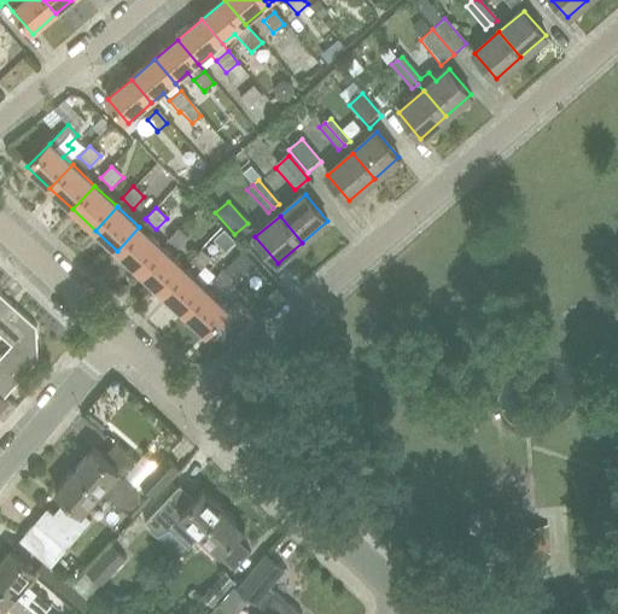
[(146,220),(139,227),(149,237),(150,237),(156,229),(146,220)]
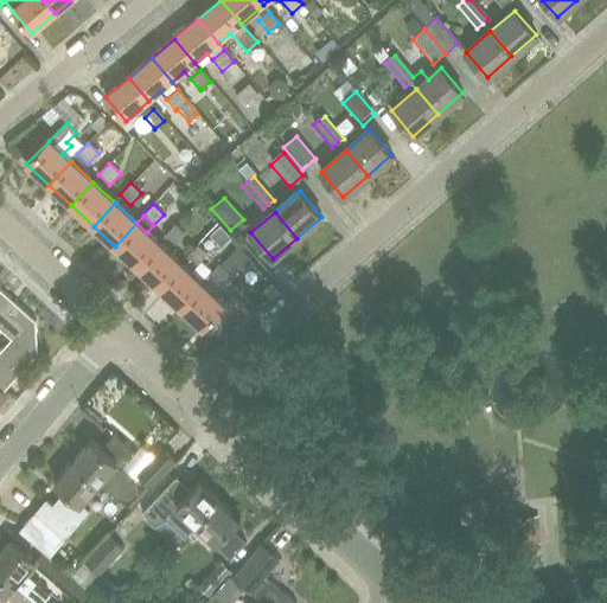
[(136,223),(115,247),(138,267),(159,244),(147,232),(146,232),(136,223)]
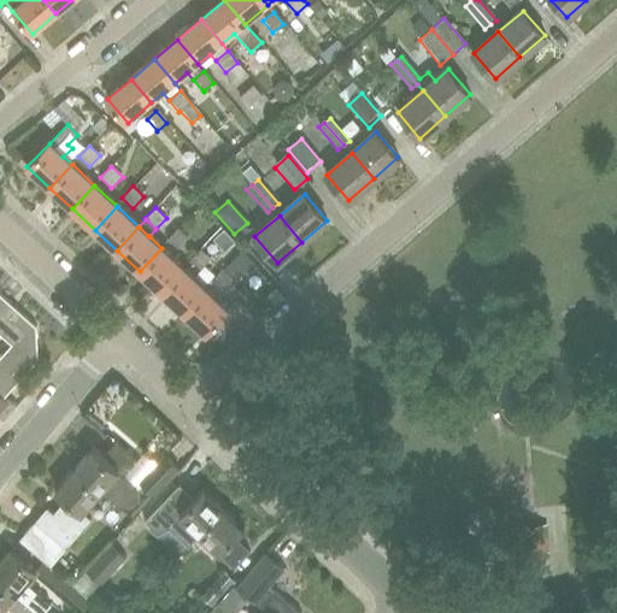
[(178,251),(189,239),(178,229),(168,240),(178,251)]
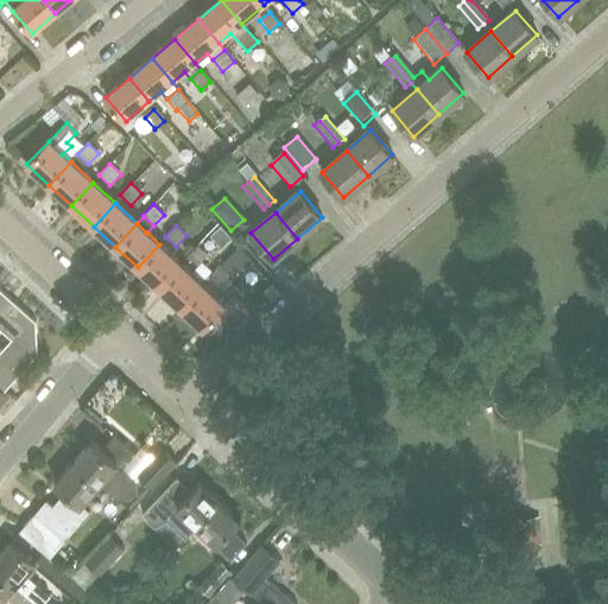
[(159,288),(182,265),(159,245),(138,267),(159,288)]
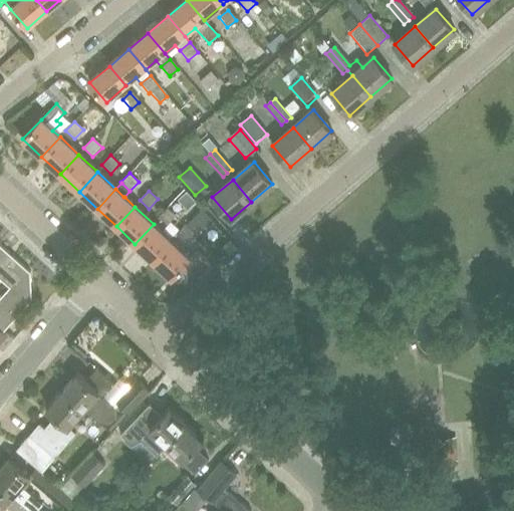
[(166,227),(176,217),(167,208),(158,218),(166,227)]
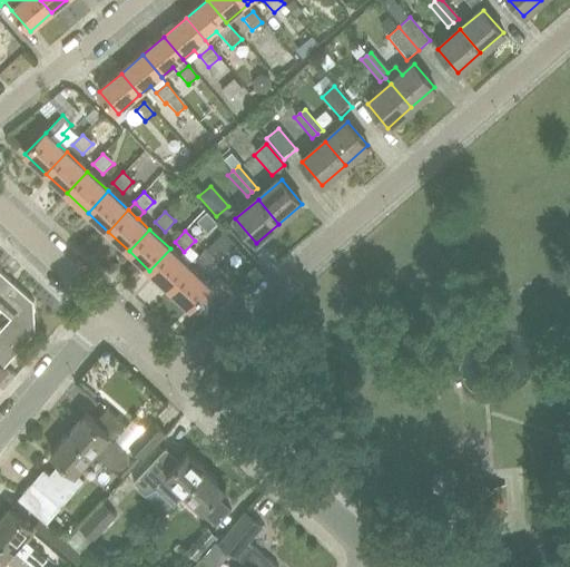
[(149,271),(170,290),(190,267),(170,248),(149,271)]
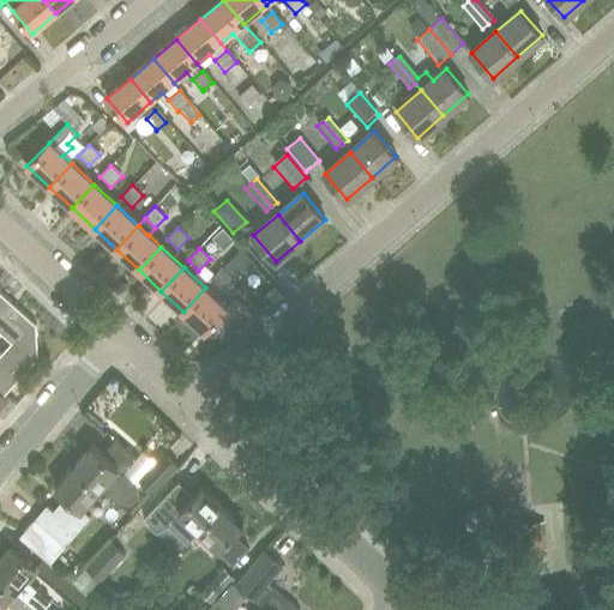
[(221,289),(232,278),(221,269),(211,281),(221,289)]
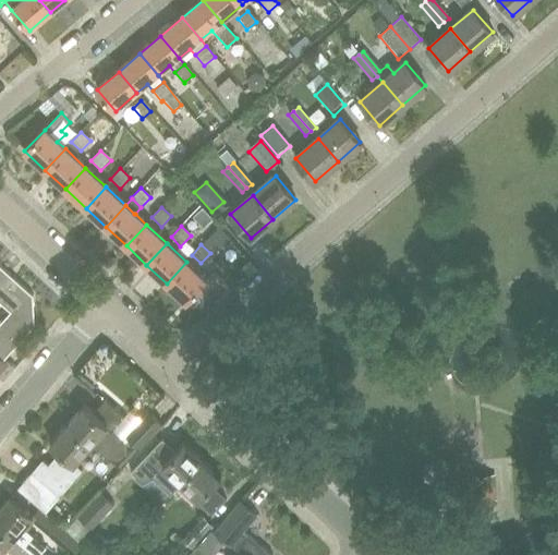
[(186,262),(167,284),(187,303),(193,297),(207,310),(229,286),(214,273),(206,280),(186,262)]
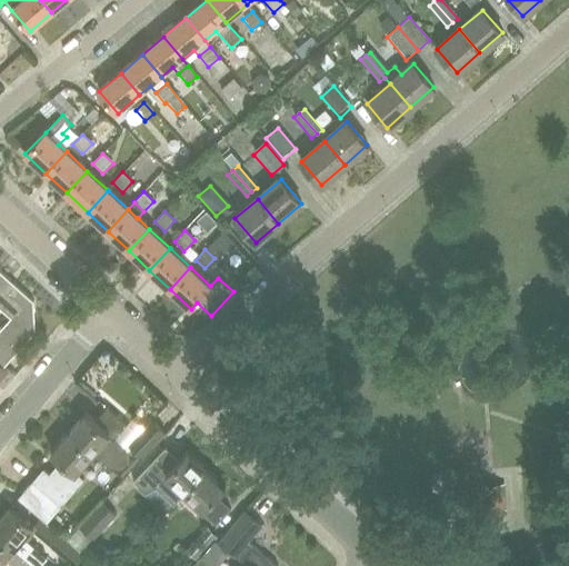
[(0,309),(10,319),(35,319),(33,303),(0,271),(0,309)]
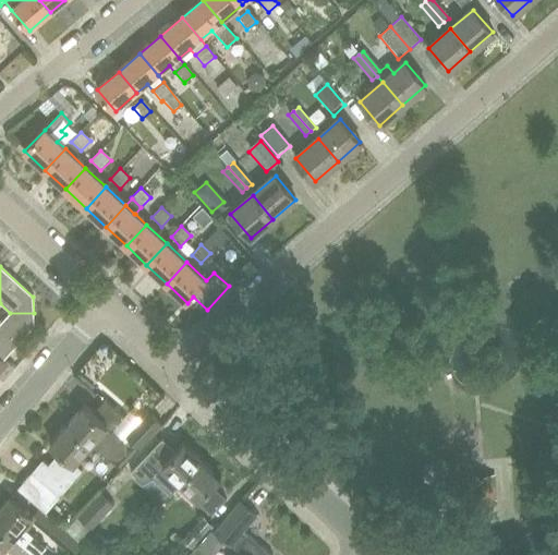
[(10,313),(0,323),(0,358),(3,362),(35,327),(34,313),(10,313)]
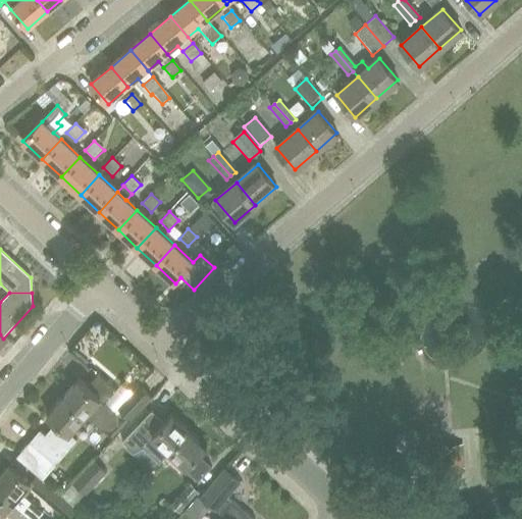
[(117,391),(113,386),(99,374),(88,387),(79,380),(63,399),(85,417),(86,416),(97,426),(104,428),(112,429),(117,423),(117,416),(114,410),(106,403),(117,391)]
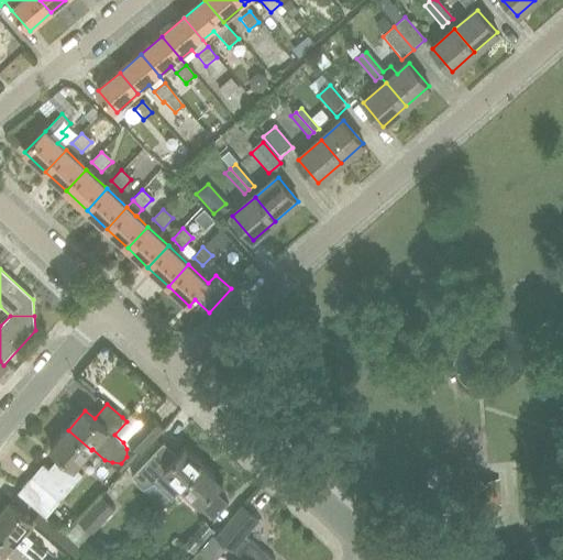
[(141,454),(164,430),(151,417),(128,442),(141,454)]
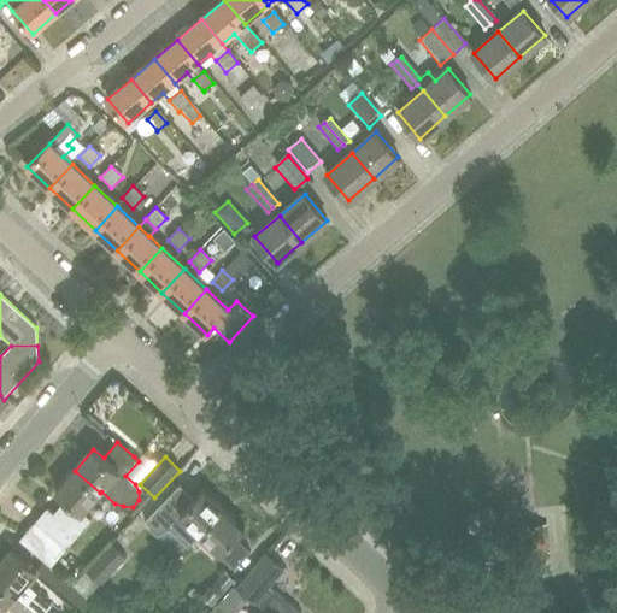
[(82,512),(100,493),(75,471),(56,491),(66,501),(53,516),(77,537),(92,520),(82,512)]
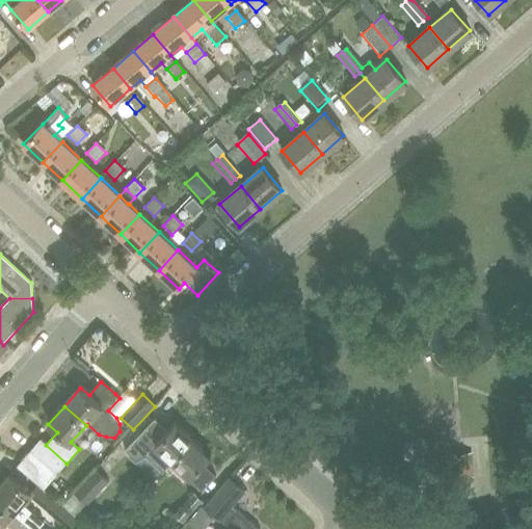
[(145,456),(162,472),(193,440),(176,423),(167,431),(155,419),(125,451),(136,461),(145,456)]
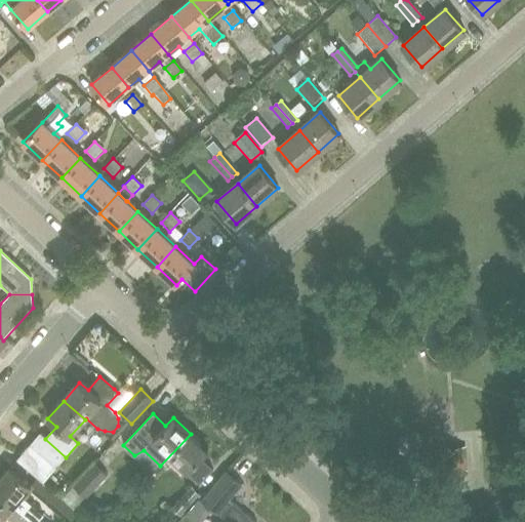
[(161,467),(171,455),(188,471),(187,472),(200,484),(213,471),(201,458),(208,450),(191,434),(160,466),(161,467)]
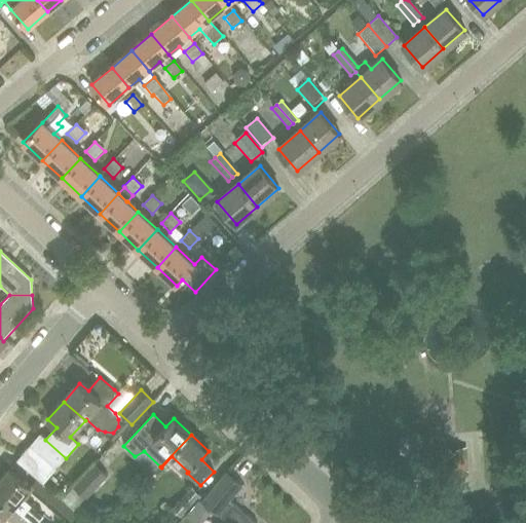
[(29,446),(15,461),(42,485),(55,470),(29,446)]
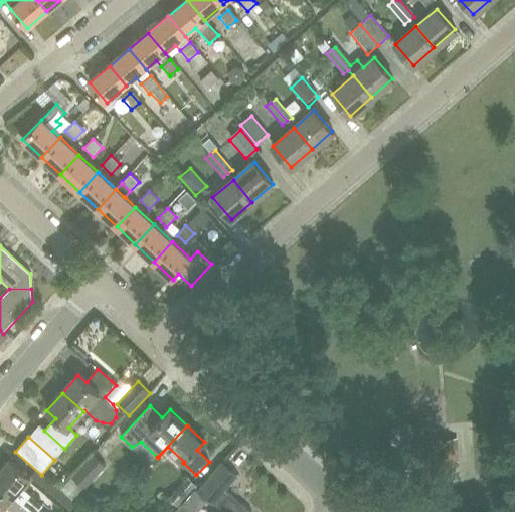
[(71,477),(83,490),(106,467),(94,454),(71,477)]
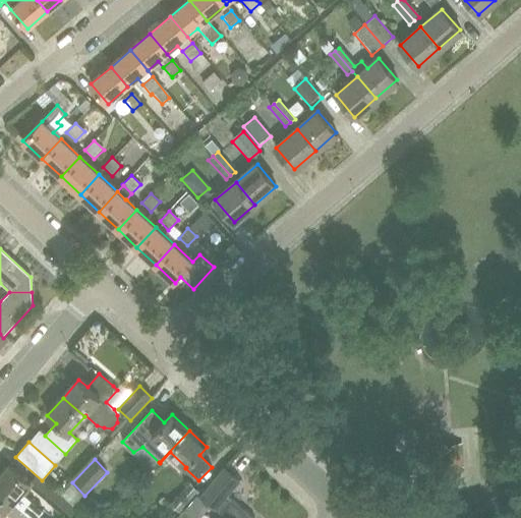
[(0,491),(14,504),(30,517),(38,517),(43,512),(22,495),(32,483),(9,464),(0,475),(0,491)]
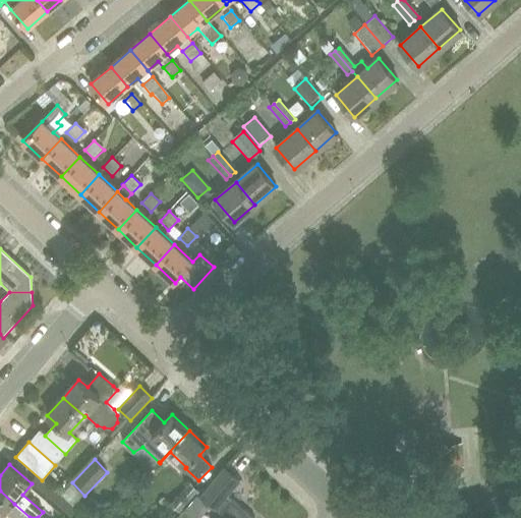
[(253,517),(228,496),(240,481),(225,468),(199,498),(215,511),(216,509),(225,517),(253,517)]
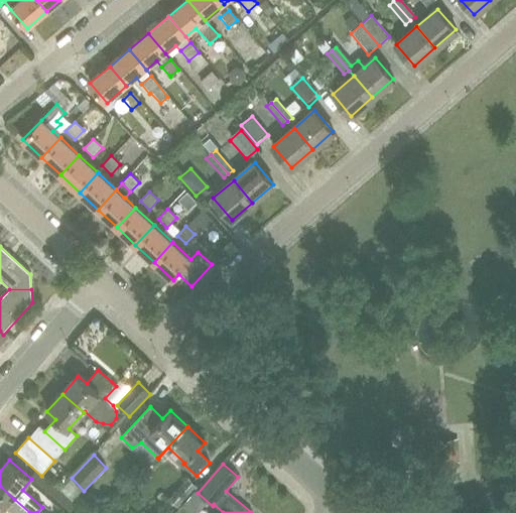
[(178,510),(198,489),(187,480),(167,500),(178,510)]
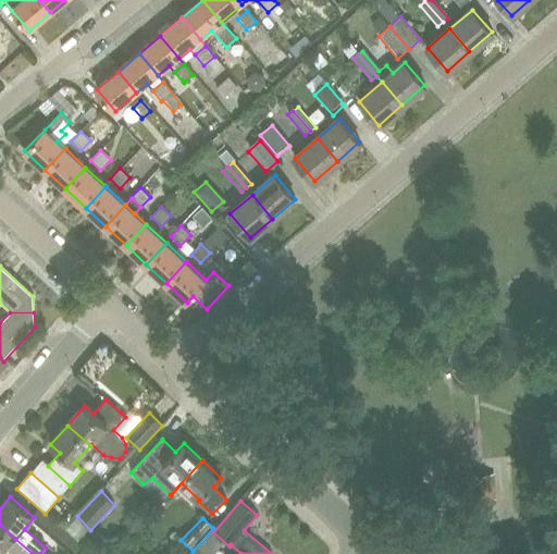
[(32,553),(15,539),(0,525),(0,553),(3,553),(5,551),(9,553),(32,553)]
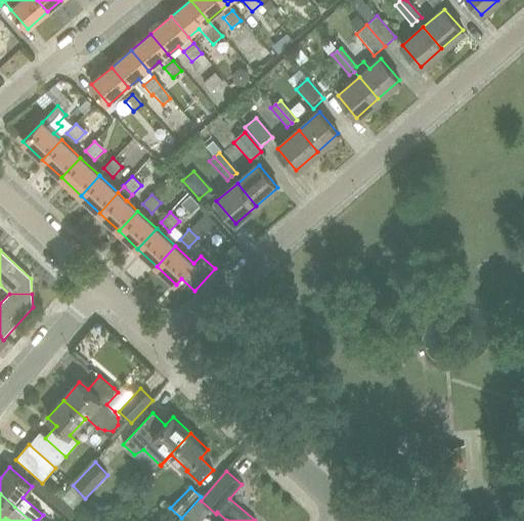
[(76,513),(55,495),(46,506),(62,520),(70,520),(76,513)]
